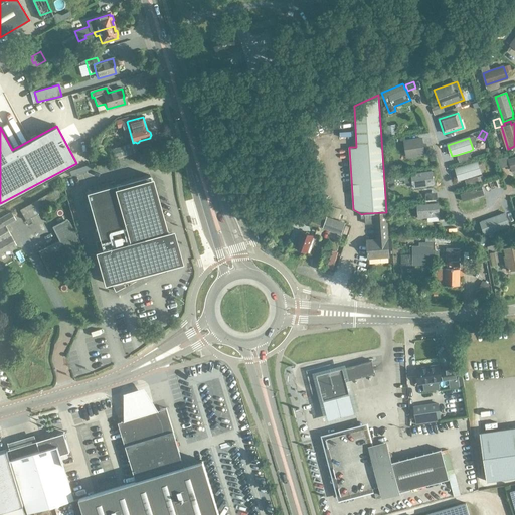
[(422,139),(404,142),(407,158),(425,155),(422,139)]
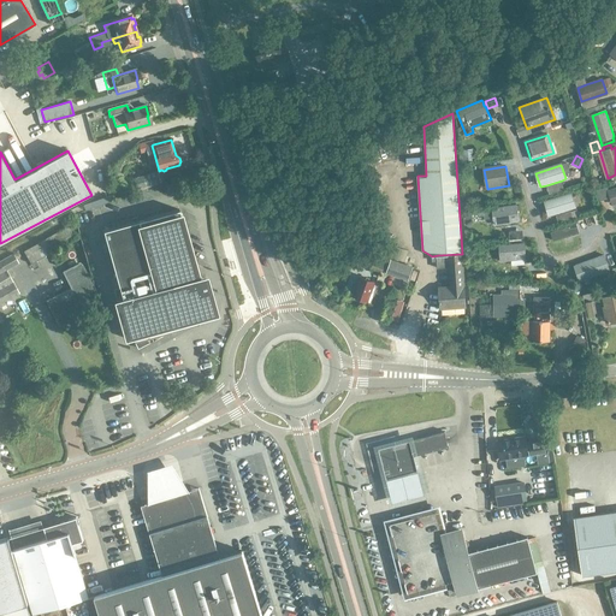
[(160,182),(158,170),(134,177),(137,188),(160,182)]
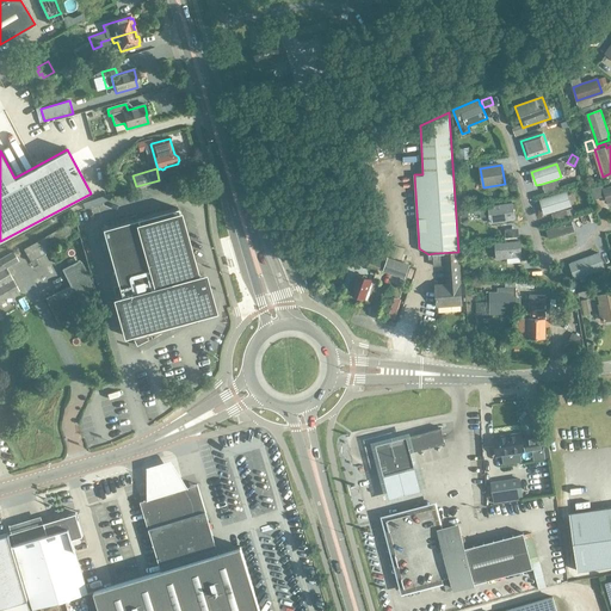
[(563,181),(535,189),(536,195),(565,187),(563,181)]
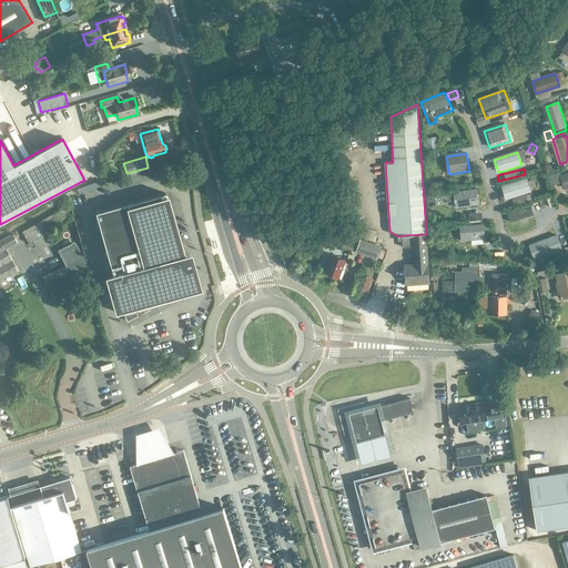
[(560,172),(550,175),(554,184),(564,181),(566,189),(567,186),(567,173),(561,175),(560,172)]
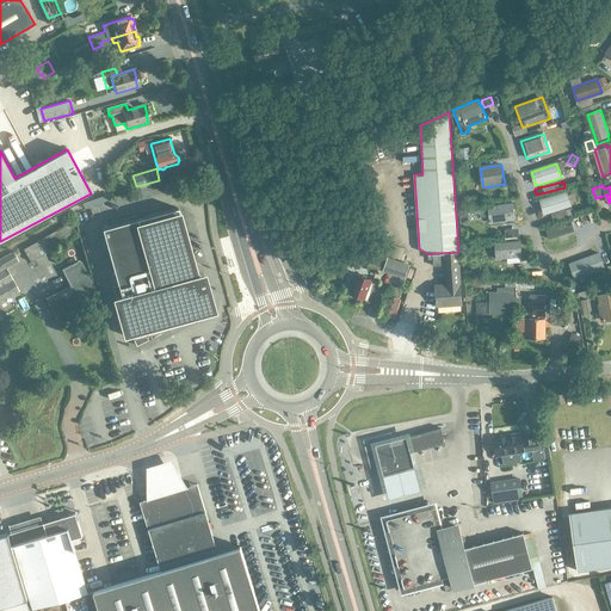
[(545,214),(551,213),(566,208),(571,205),(566,192),(541,201),(545,214)]
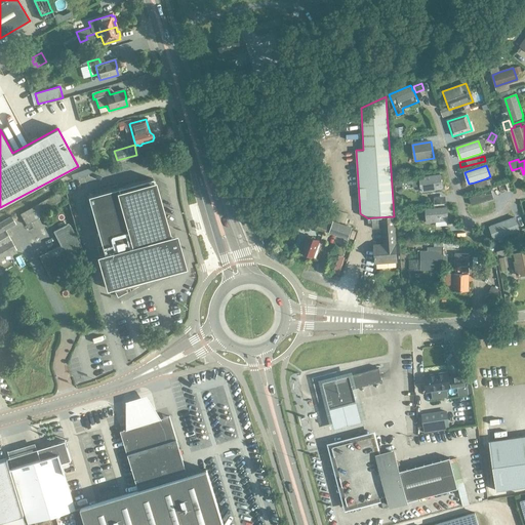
[(441,175),(420,178),(422,191),(443,189),(441,175)]
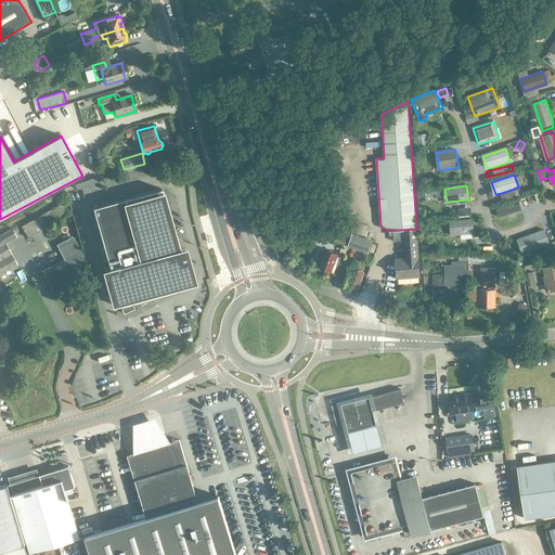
[(160,190),(92,207),(113,282),(107,283),(114,305),(119,304),(120,309),(121,308),(125,314),(154,299),(179,292),(177,286),(189,281),(184,273),(190,272),(186,260),(181,262),(178,249),(177,249),(171,232),(172,232),(172,230),(171,230),(166,213),(167,213),(167,210),(165,210),(160,193),(162,193),(160,190)]
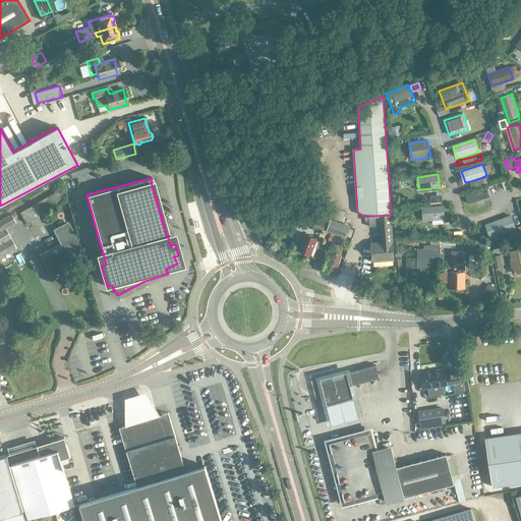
[(483,180),(482,178),(471,182),(473,188),(484,185),(483,180)]
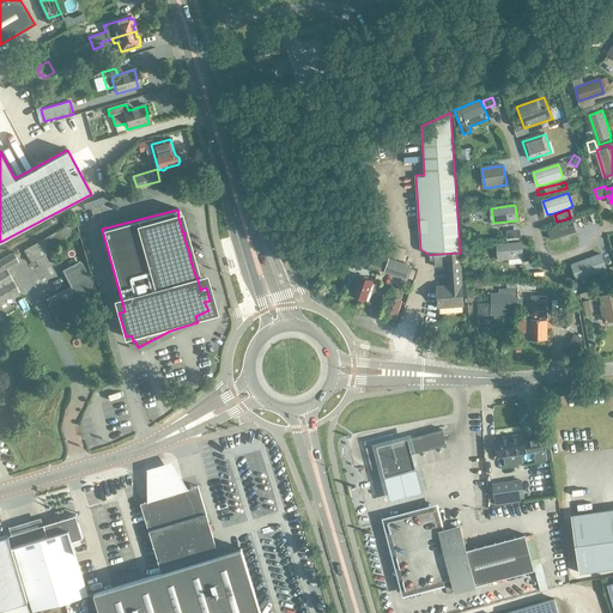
[(77,237),(70,224),(23,250),(30,263),(77,237)]
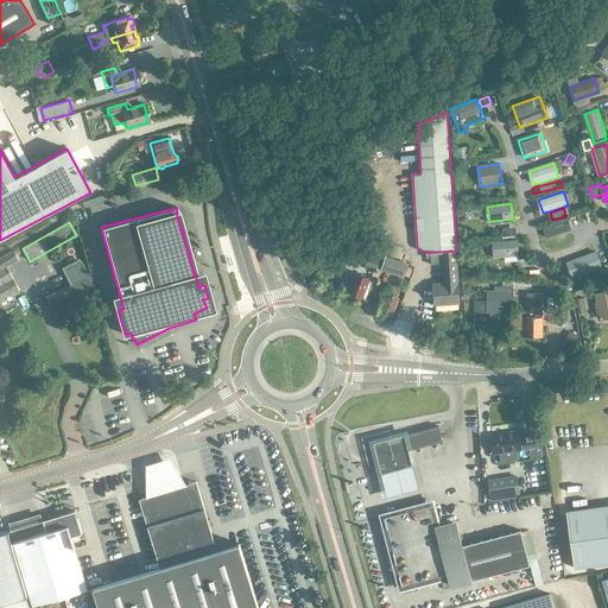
[(518,240),(494,244),(495,259),(520,255),(518,240)]
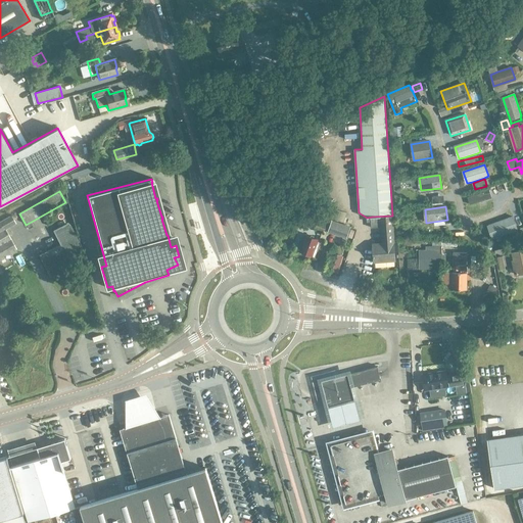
[(0,257),(16,249),(5,229),(15,224),(11,216),(0,222),(0,257)]
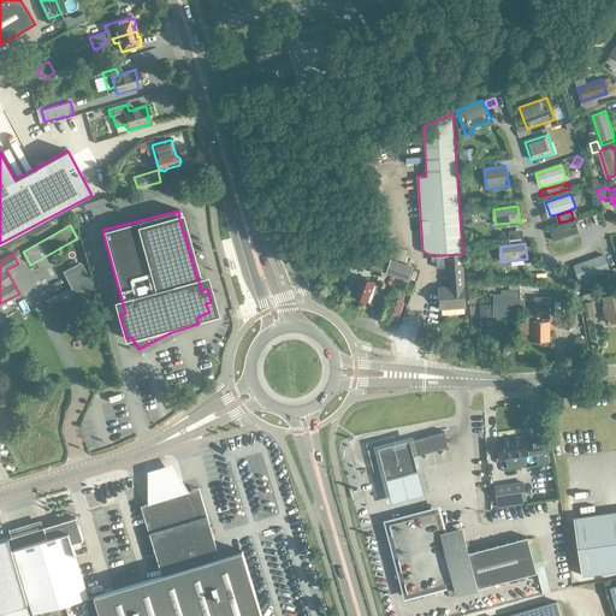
[(462,266),(461,254),(438,255),(438,267),(448,267),(462,266)]
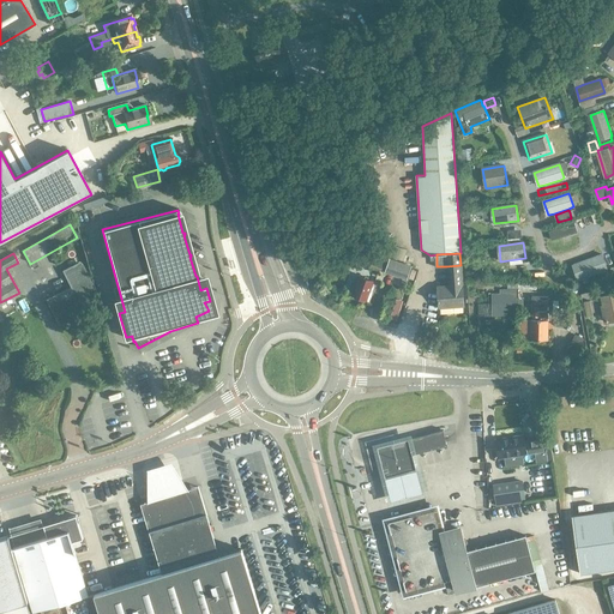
[(575,271),(582,269),(585,278),(608,270),(603,253),(572,265),(575,271)]
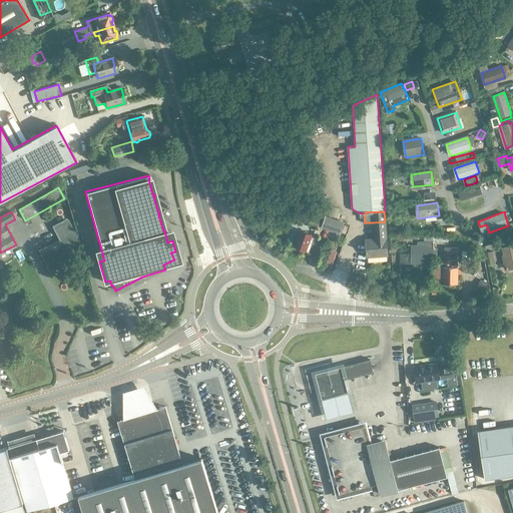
[(313,214),(309,225),(318,228),(323,214),(313,214)]
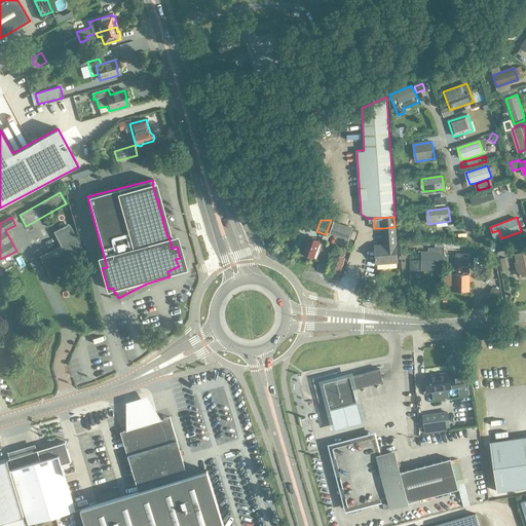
[(335,222),(334,221),(330,234),(349,240),(353,228),(345,225),(335,222)]
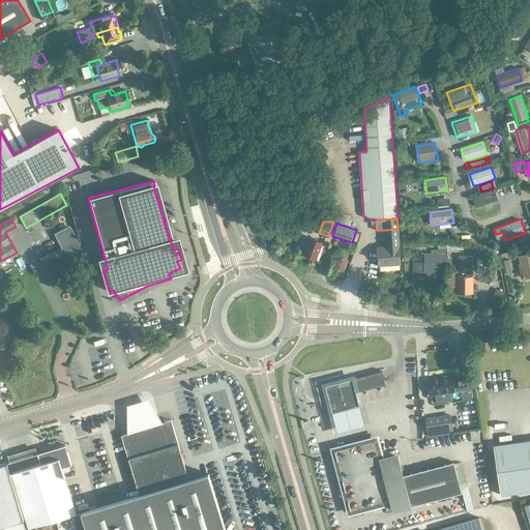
[(61,247),(41,258),(52,280),(83,264),(77,252),(80,249),(78,245),(79,245),(69,226),(54,233),(61,247)]
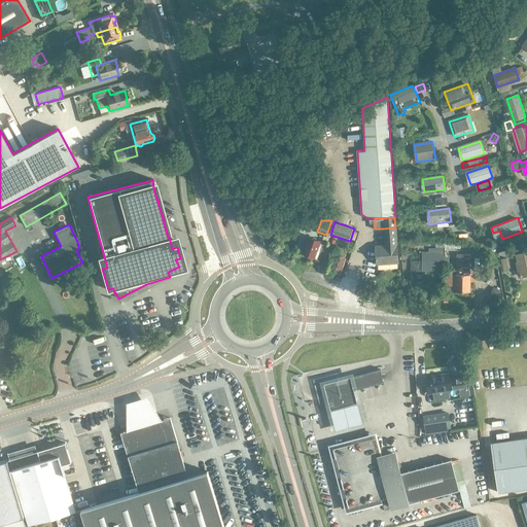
[(396,227),(395,227),(383,229),(385,245),(396,245),(398,244),(396,227)]
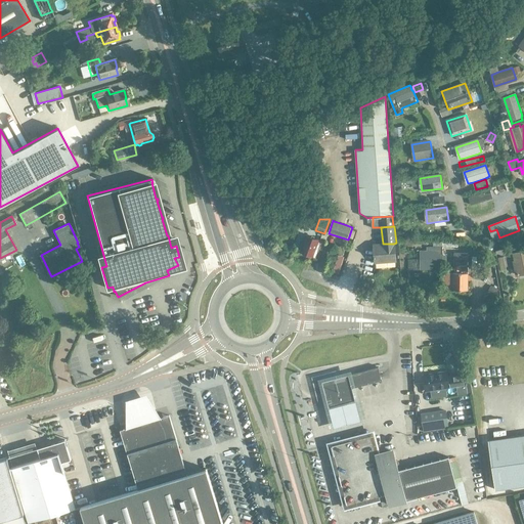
[(307,235),(302,252),(315,257),(321,241),(307,235)]
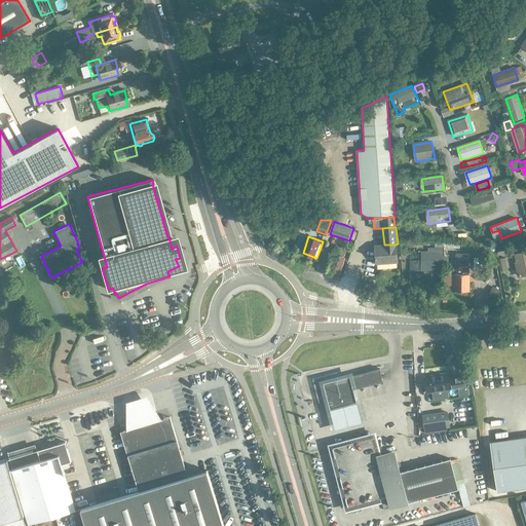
[(397,262),(396,245),(383,246),(383,245),(374,246),(375,254),(376,254),(376,263),(397,262)]
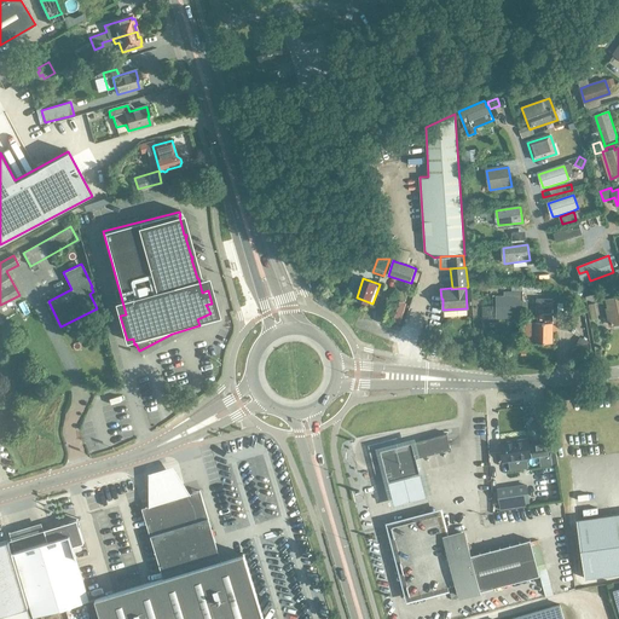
[(522,295),(497,295),(497,318),(512,318),(516,322),(521,318),(528,318),(528,301),(522,301),(522,295)]
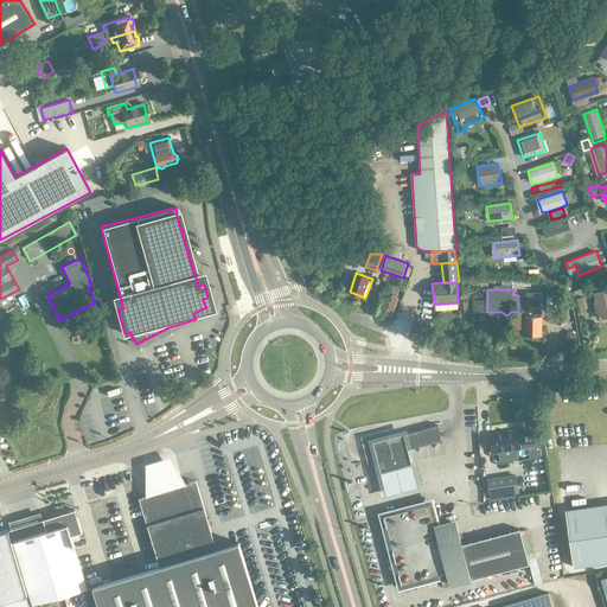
[(598,302),(595,302),(599,320),(606,318),(606,292),(595,294),(598,302)]
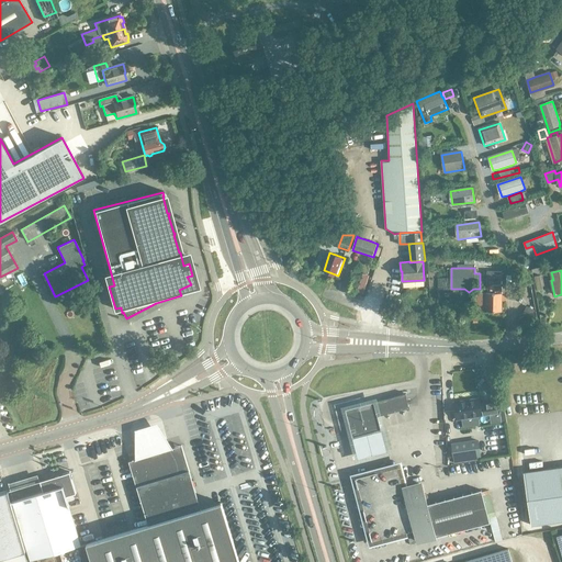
[(487,271),(487,284),(502,285),(503,271),(487,271)]
